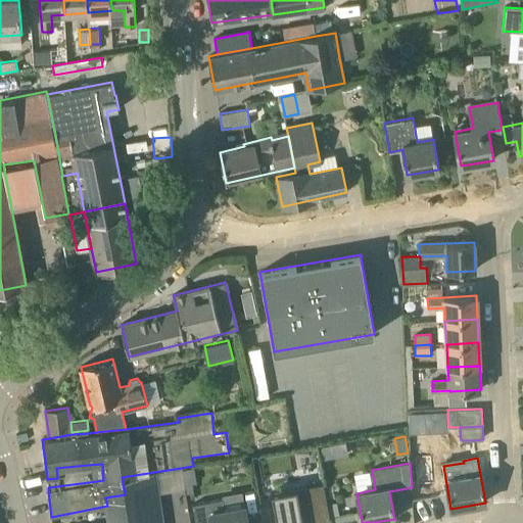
[(194,466),(193,466),(181,468),(184,484),(192,482),(196,482),(194,466)]
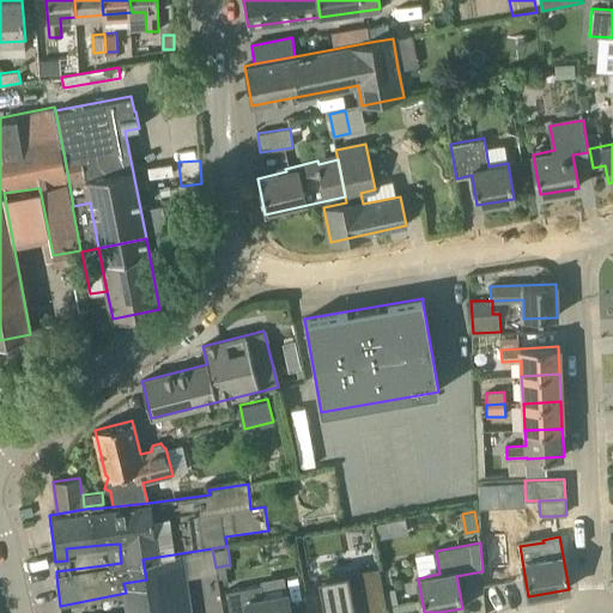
[(189,612),(181,553),(143,559),(146,580),(123,583),(126,593),(128,612),(189,612)]
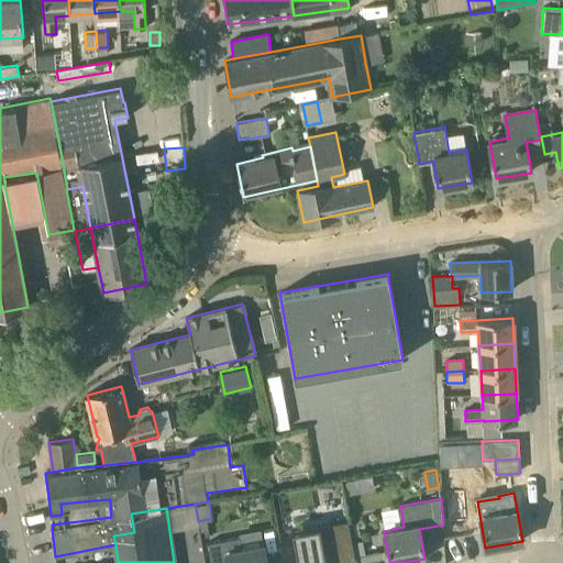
[(297,562),(338,562),(355,560),(349,520),(291,530),(297,562)]
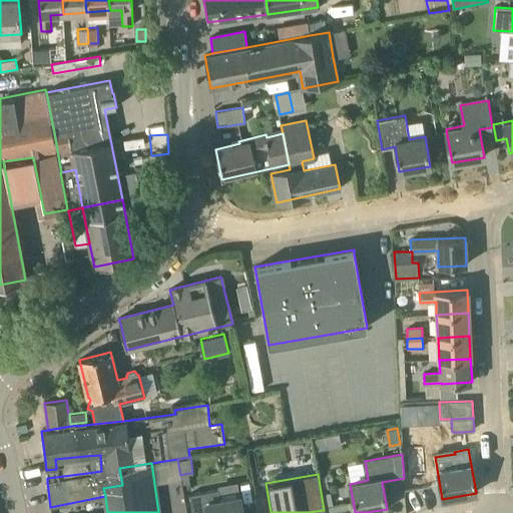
[(218,489),(189,495),(192,512),(243,512),(240,495),(220,499),(218,489)]
